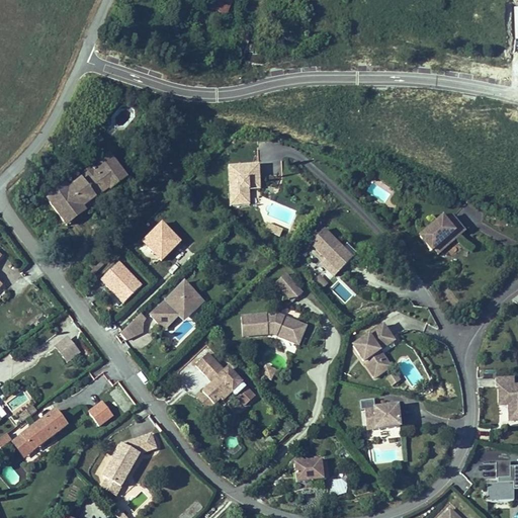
[(69,179),(46,194),(62,218),(83,203),(86,207),(103,196),(100,191),(108,185),(110,188),(127,177),(109,151),(92,163),(98,171),(75,187),(69,179)]
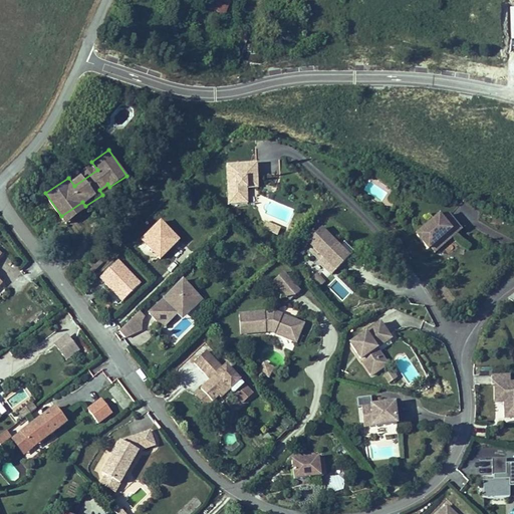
[(97,170),(91,162),(68,178),(74,186),(97,170)]
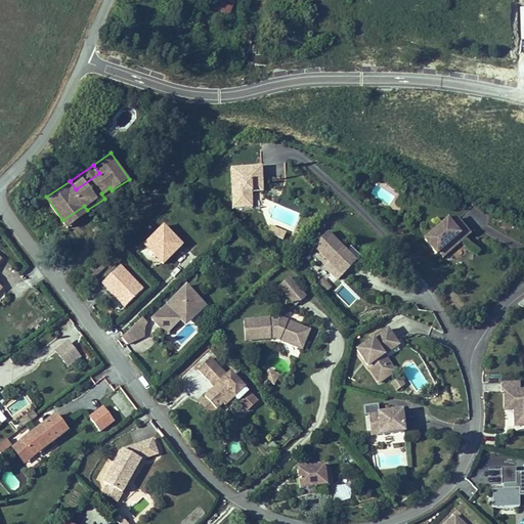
[(261,167),(231,168),(233,207),(252,206),(252,190),(262,190),(261,167)]
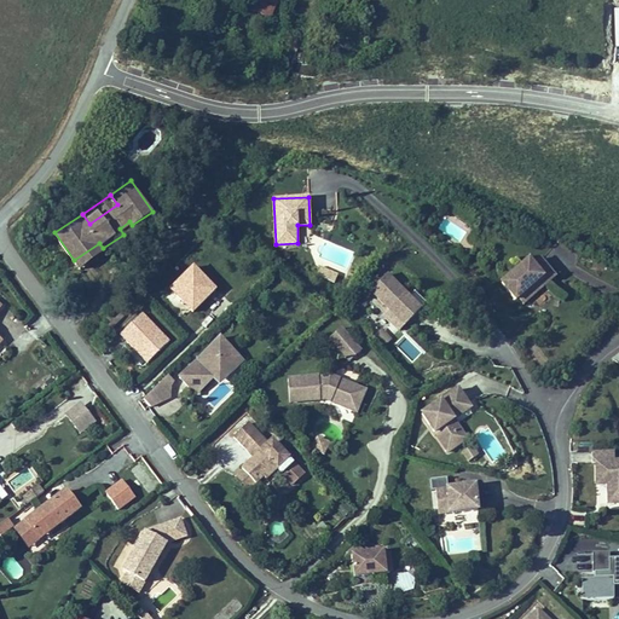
[(99,243),(74,260),(80,270),(106,253),(103,248),(99,243)]
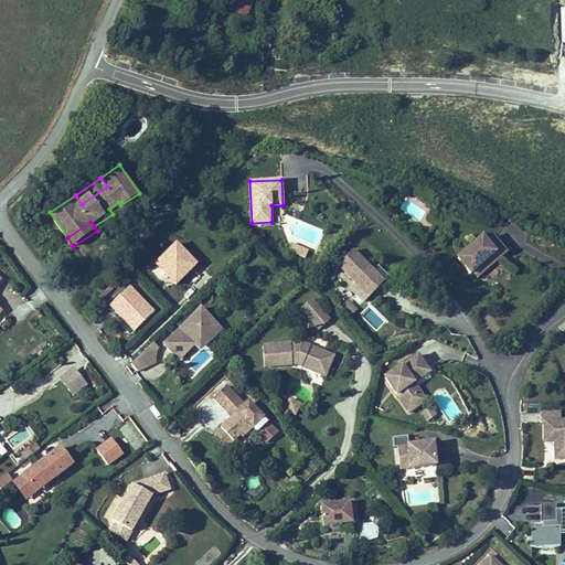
[(499,253),(484,235),(457,257),(471,275),(499,253)]
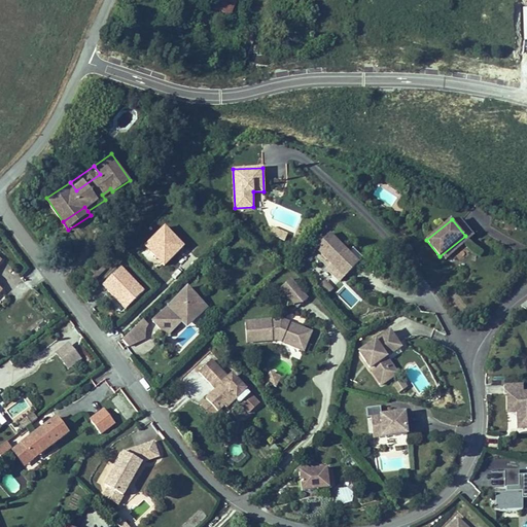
[(144,245),(165,267),(185,247),(164,225),(144,245)]
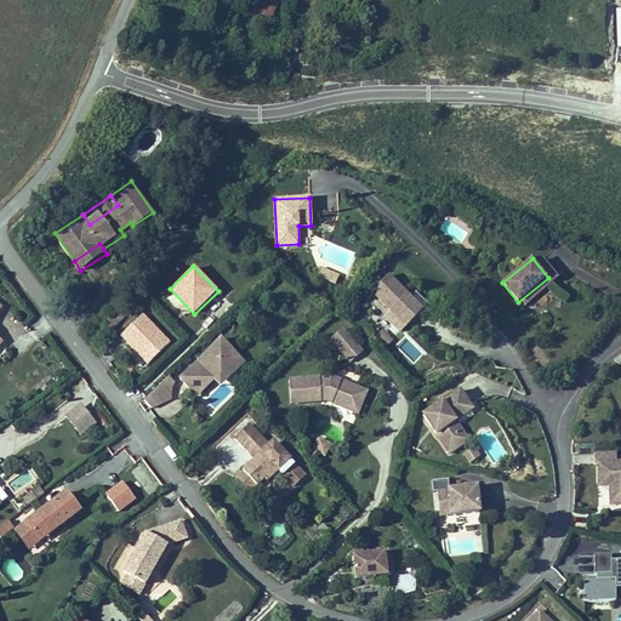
[(339,274),(323,267),(319,275),(335,283),(339,274)]
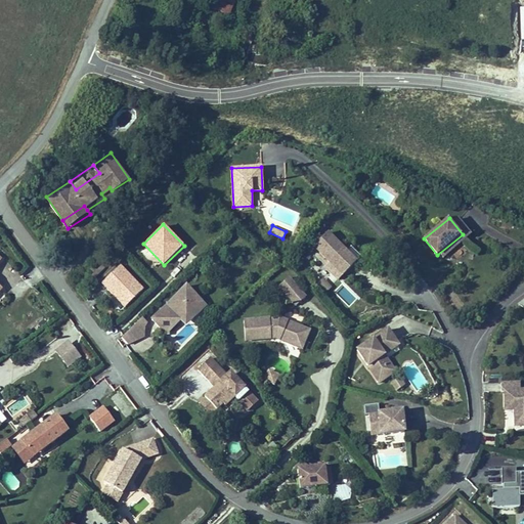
[(342,276),(362,258),(352,247),(346,252),(330,232),(315,246),(330,262),(342,276)]
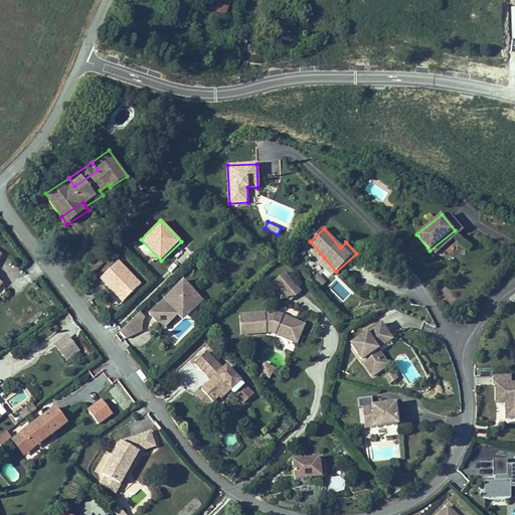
[(460,234),(454,239),(466,252),(472,246),(460,234)]
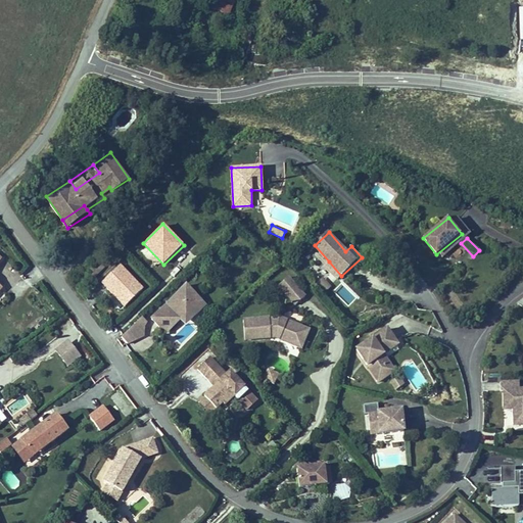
[(326,266),(337,279),(341,276),(329,262),(326,266)]
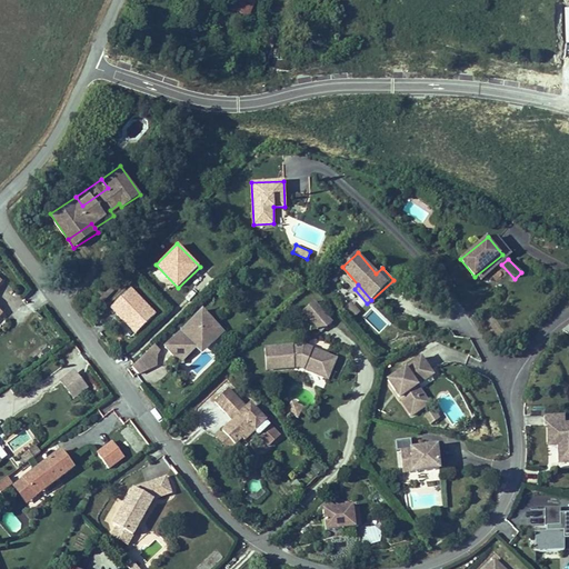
[(137,333),(156,313),(131,289),(112,308),(137,333)]
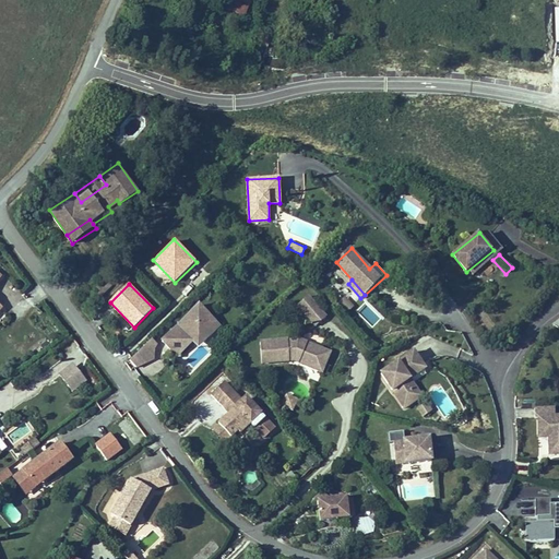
[(316,326),(326,317),(309,296),(297,307),(316,326)]
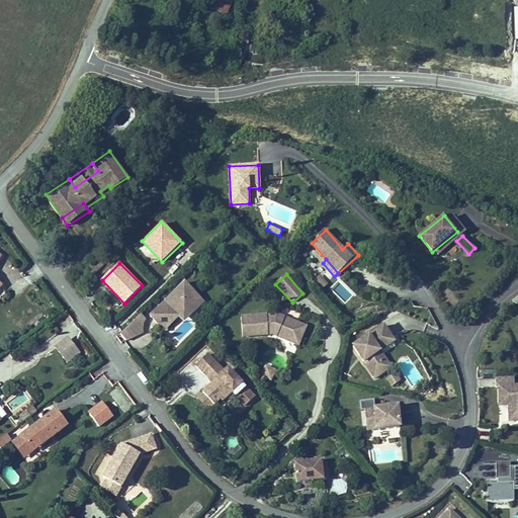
[(189,318),(205,303),(185,280),(149,315),(165,331),(179,318),(184,313),(189,318)]
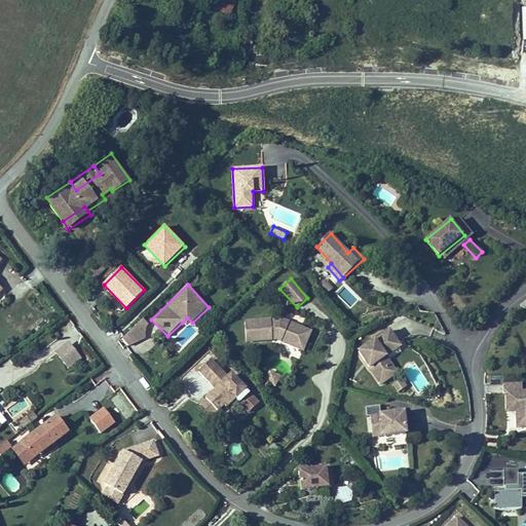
[(182,323),(186,328),(192,323),(187,317),(182,323)]
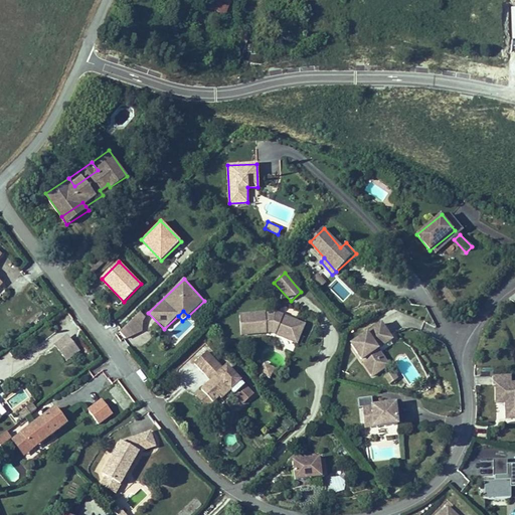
[(298,344),(306,324),(276,311),(239,314),(240,336),(268,334),(267,328),(273,328),(278,330),(276,335),(298,344)]
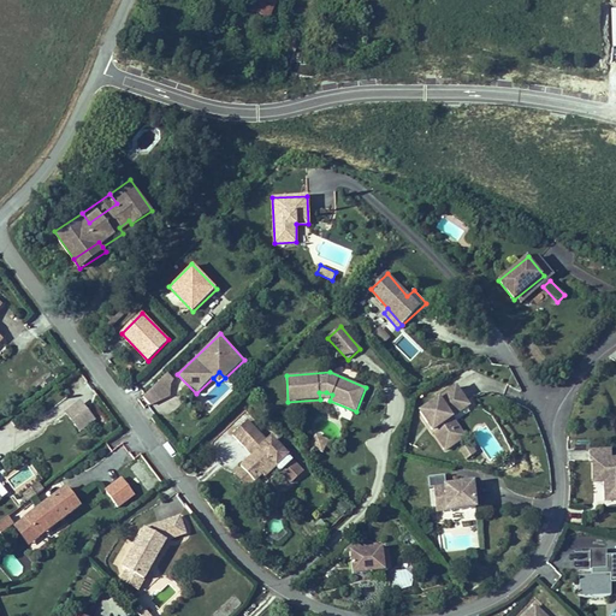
[(167,373),(143,397),(150,406),(171,384),(175,380),(167,373)]
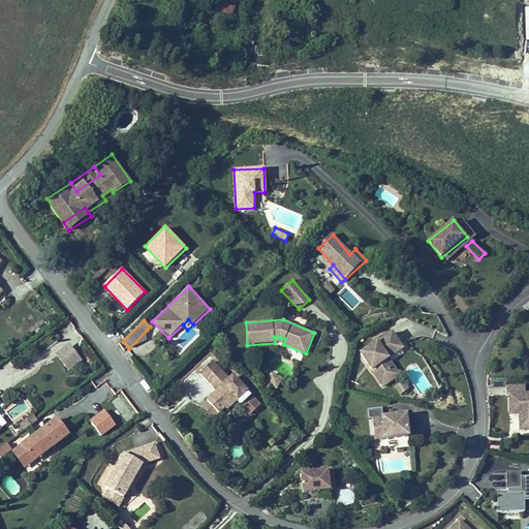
[(147,330),(129,348),(147,340),(147,330)]
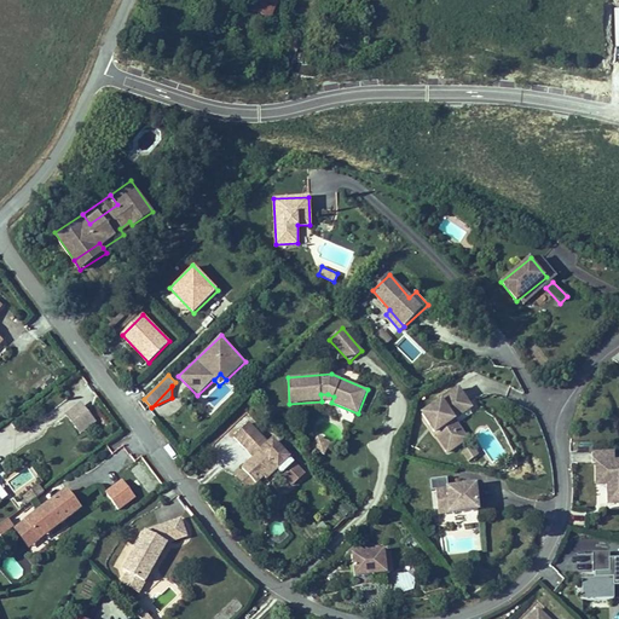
[(446,455),(466,443),(450,417),(470,404),(460,387),(421,412),(431,427),(429,428),(446,455)]
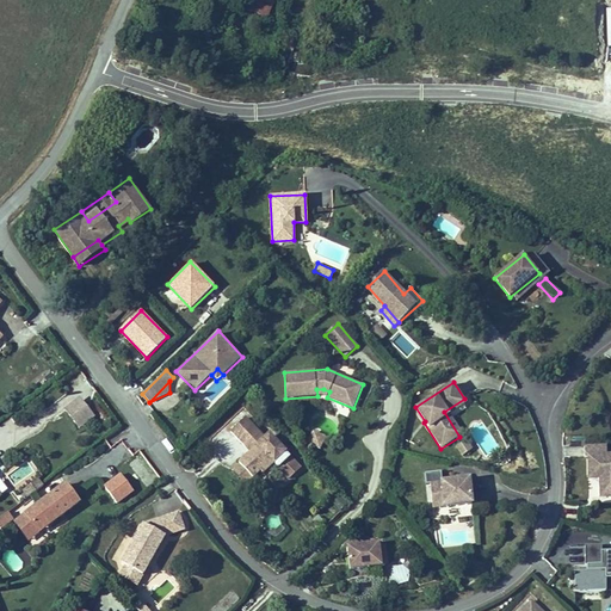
[(80,397),(66,409),(81,429),(96,417),(80,397)]
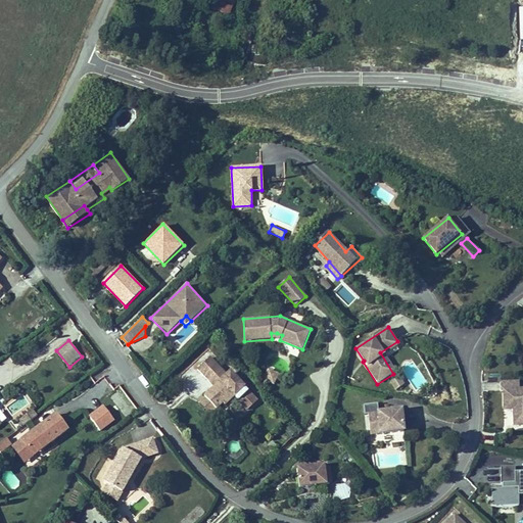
[(385,354),(400,345),(397,341),(380,352),(393,374),(396,371),(385,354)]
